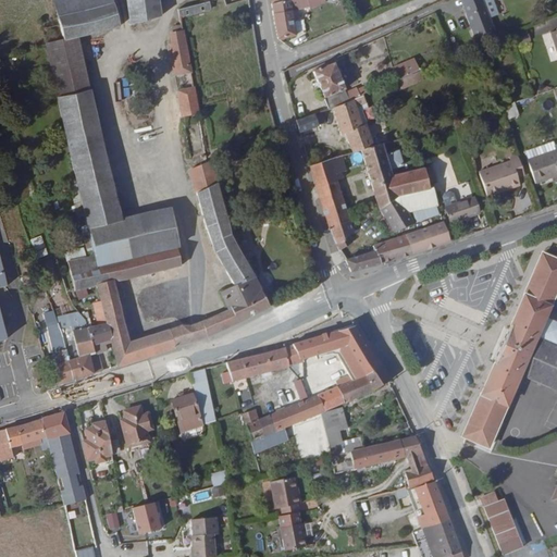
[(41,24),(47,47),(49,46),(81,38),(120,28),(111,0),(79,0),(57,7),(60,19),(41,24)]
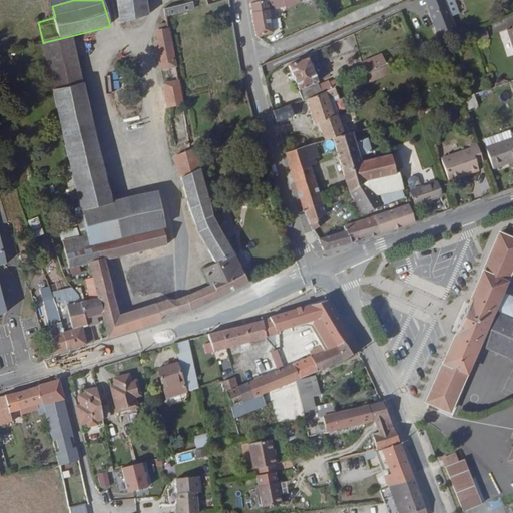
[(148,15),(145,0),(118,0),(122,22),(148,15)]
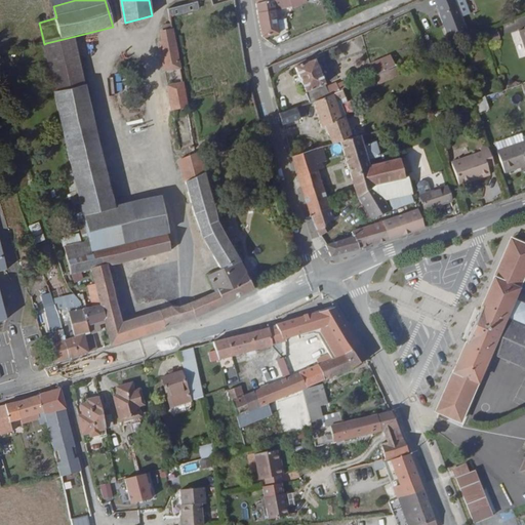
[(276,12),(292,10),(289,0),(274,0),(271,1),(257,3),(260,23),(264,39),(265,39),(280,36),(276,12)]
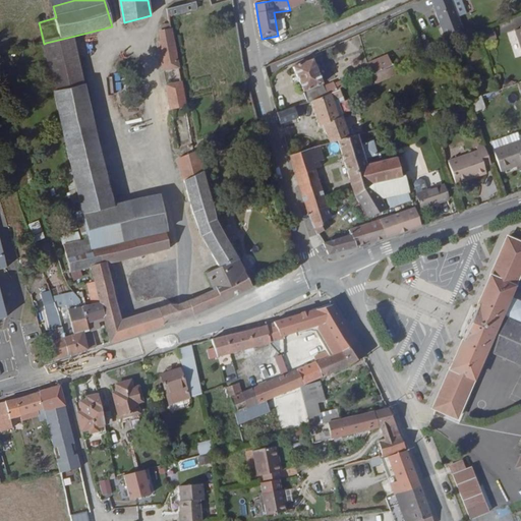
[(310,5),(307,0),(288,0),(293,12),(300,9),(310,5)]
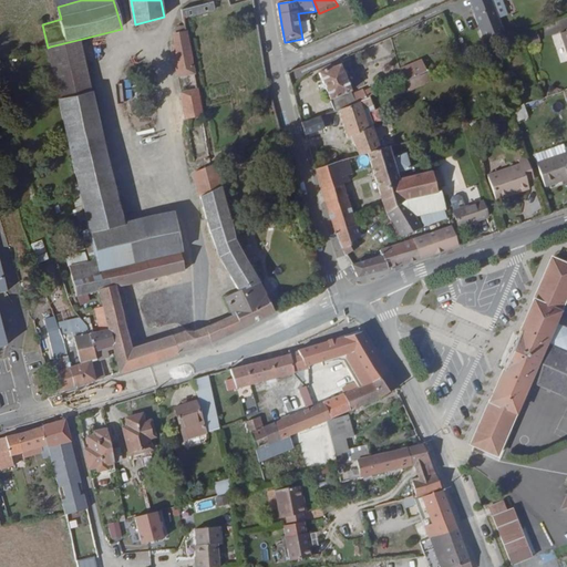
[(186,18),(215,11),(213,2),(184,9),(186,18)]
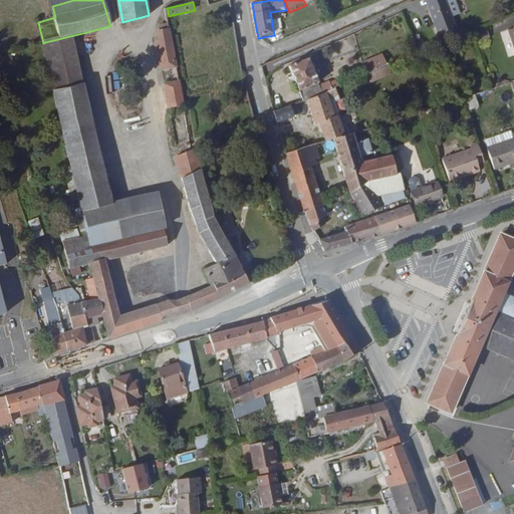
[(439,40),(456,34),(446,3),(429,9),(431,16),(431,17),(439,40)]
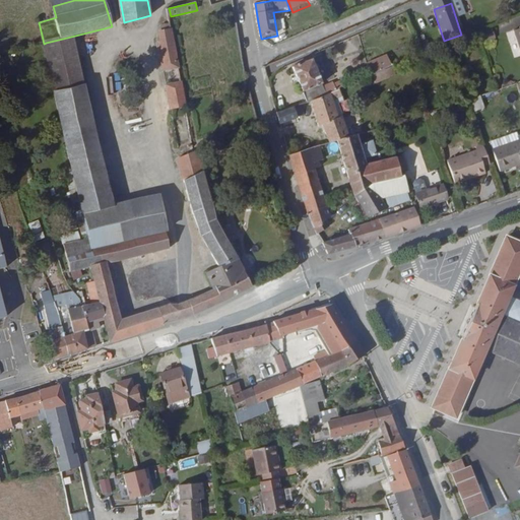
[(165,30),(161,31),(164,43),(175,41),(173,29),(165,30)]
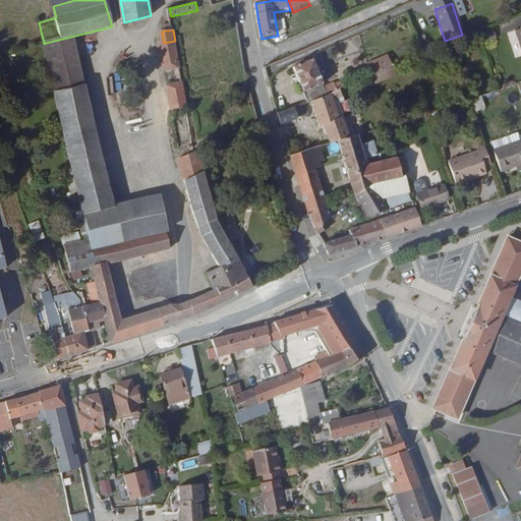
[(493,30),(482,35),(487,44),(497,40),(493,30)]
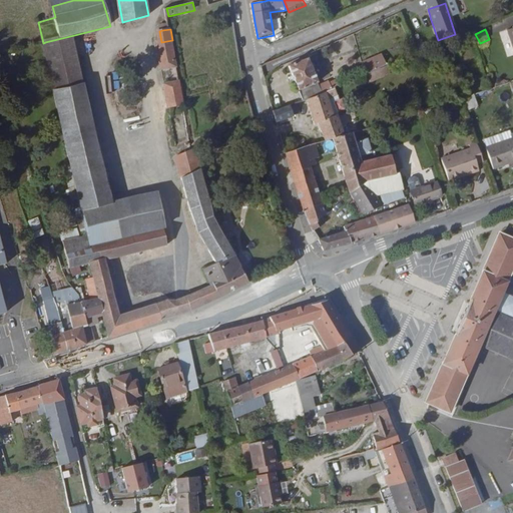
[(158,197),(114,207),(74,35),(45,42),(88,232),(85,238),(67,242),(69,252),(165,226),(158,197)]
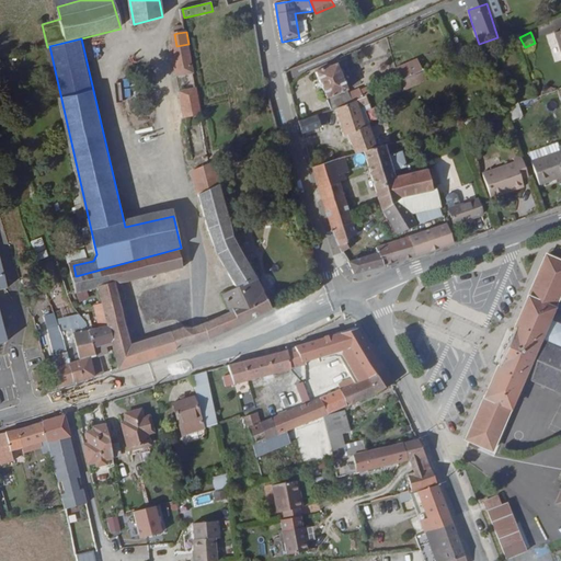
[(178,67),(192,64),(189,44),(176,46),(174,47),(178,67)]
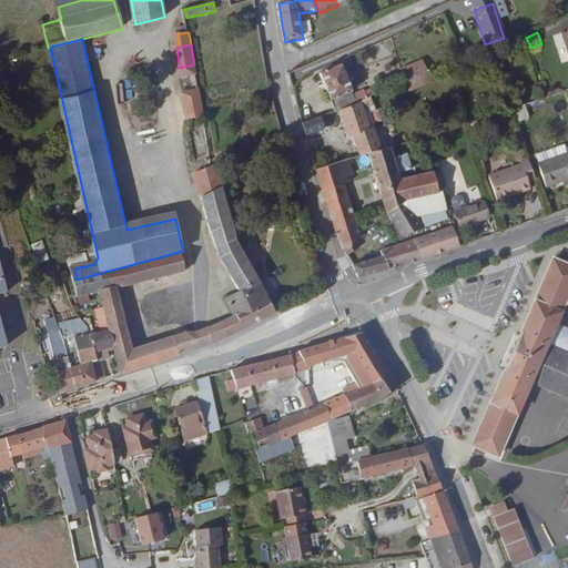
[(182,77),(196,74),(194,64),(180,68),(182,77)]
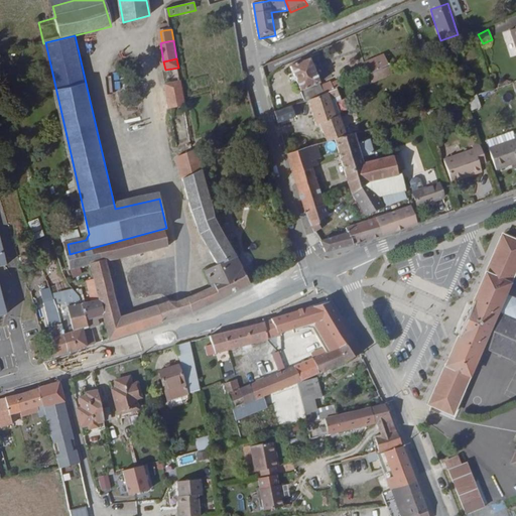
[(290,69),(304,102),(309,100),(338,89),(340,88),(336,81),(320,88),(308,60),(290,69)]
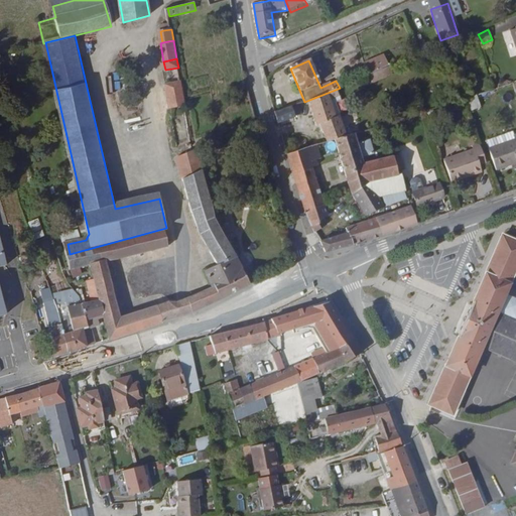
[(356,71),(360,80),(363,79),(368,77),(376,73),(372,63),(356,71)]
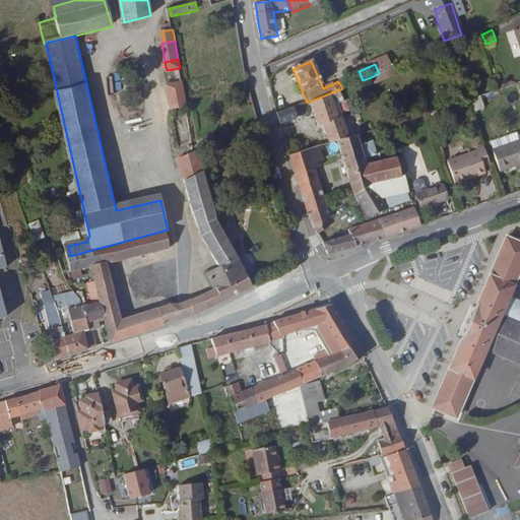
[(173,108),(186,106),(182,82),(169,85),(173,108)]
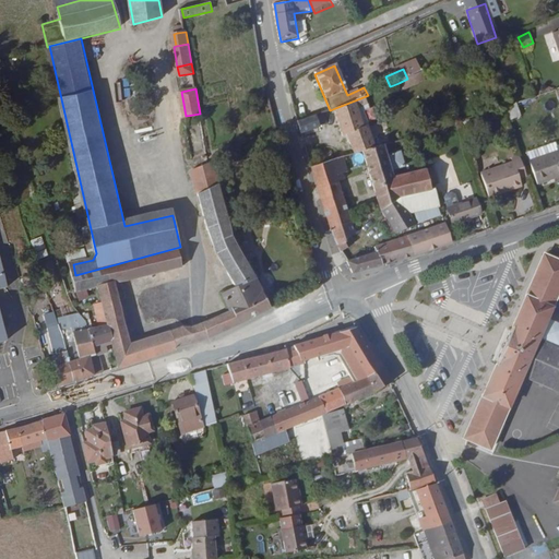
[(361,116),(371,111),(366,96),(335,108),(345,137),(351,134),(357,154),(387,145),(404,140),(396,117),(366,129),(361,116)]
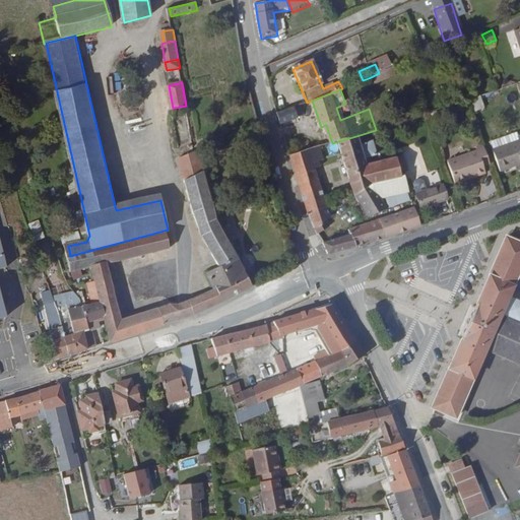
[(473,114),(484,110),(481,99),(470,102),(473,114)]
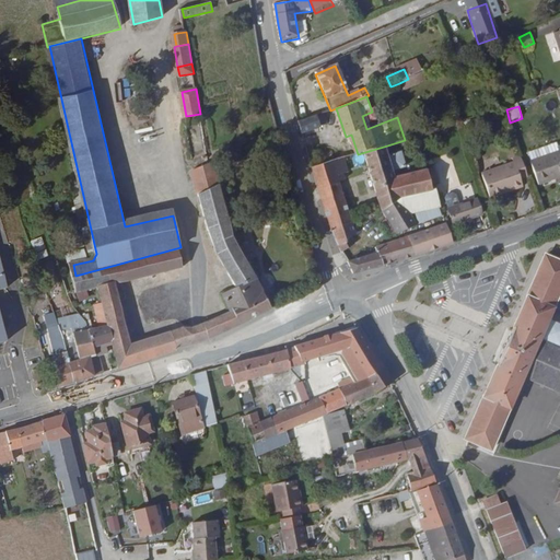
[(304,133),(322,127),(317,116),(300,123),(304,133)]
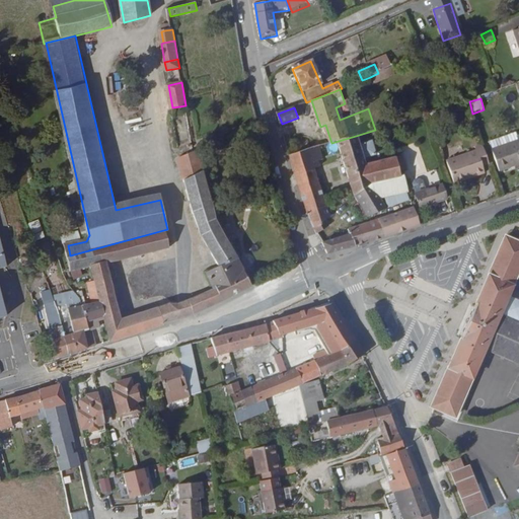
[(341,144),(357,196),(359,195),(374,182),(406,175),(400,157),(399,157),(369,166),(367,159),(379,156),(375,142),(362,146),(359,135),(331,143),(292,155),(300,178),(311,212),(329,206),(318,167),(323,165),(322,161),(325,160),(323,151),(326,150),(325,148),(341,144)]
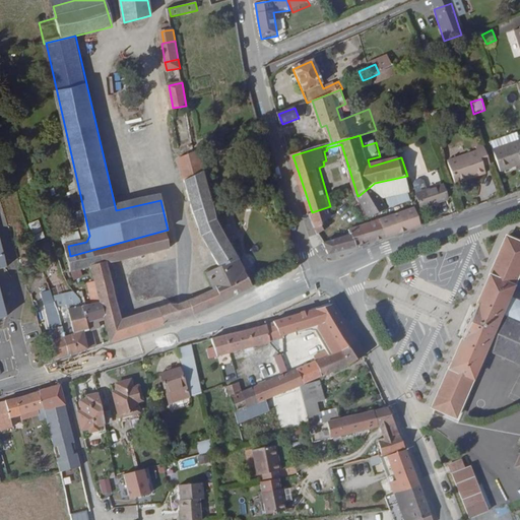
[(265,143),(263,137),(252,143),(254,148),(265,143)]
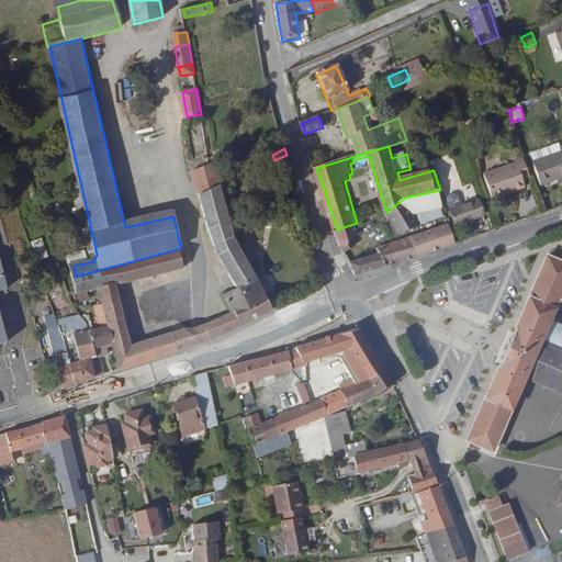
[(542,187),(561,180),(561,155),(536,165),(542,187)]
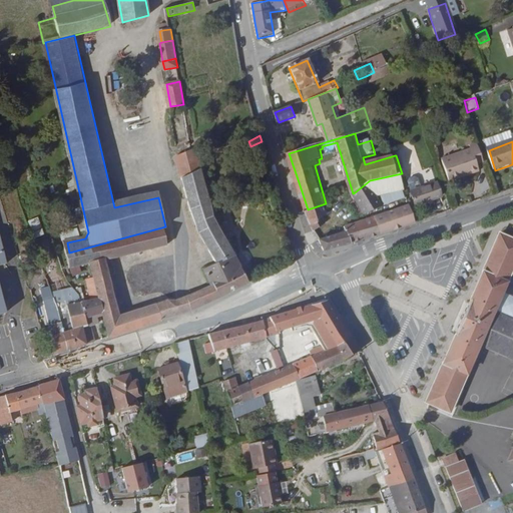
[(479,165),(485,162),(479,144),(473,146),(474,149),(443,159),(450,181),(481,171),(479,165)]
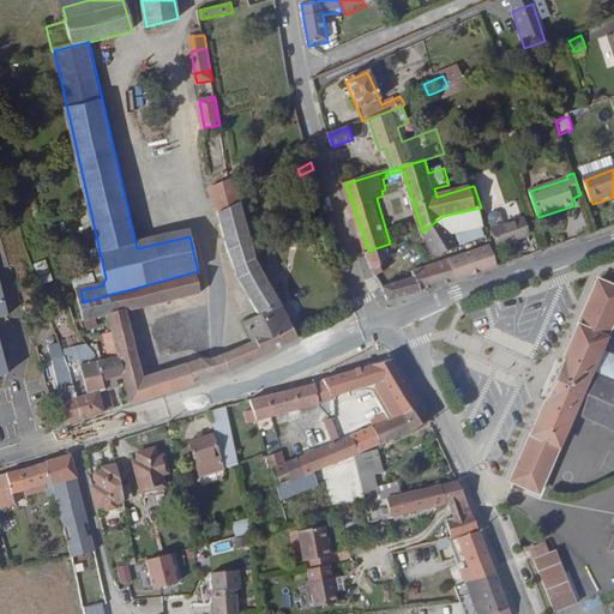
[(218,205),(234,262),(260,315),(282,305),(257,256),(242,203),(240,196),(218,205)]
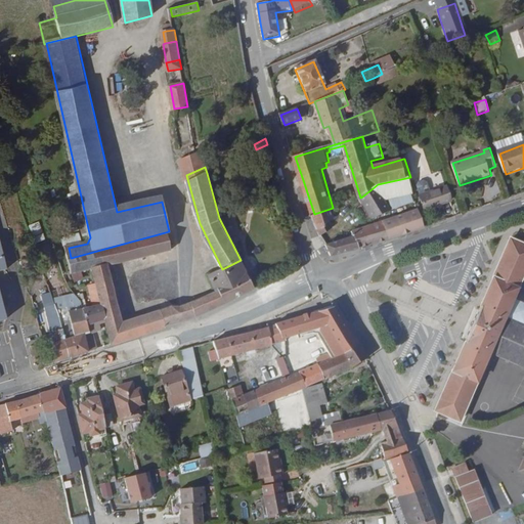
[(410,177),(378,184),(362,197),(376,218),(394,210),(388,200),(417,193),(410,177)]
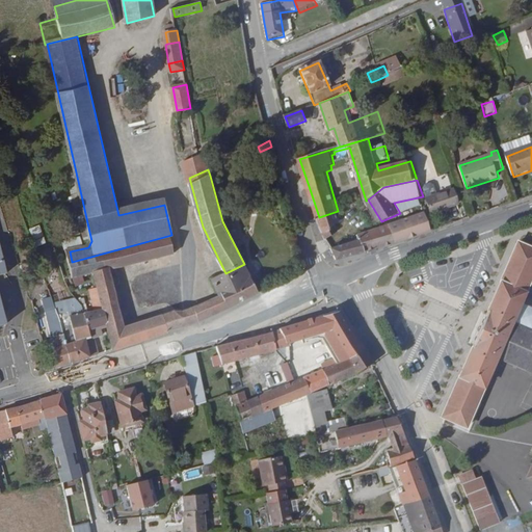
[(432,213),(458,204),(454,190),(428,198),(432,213)]
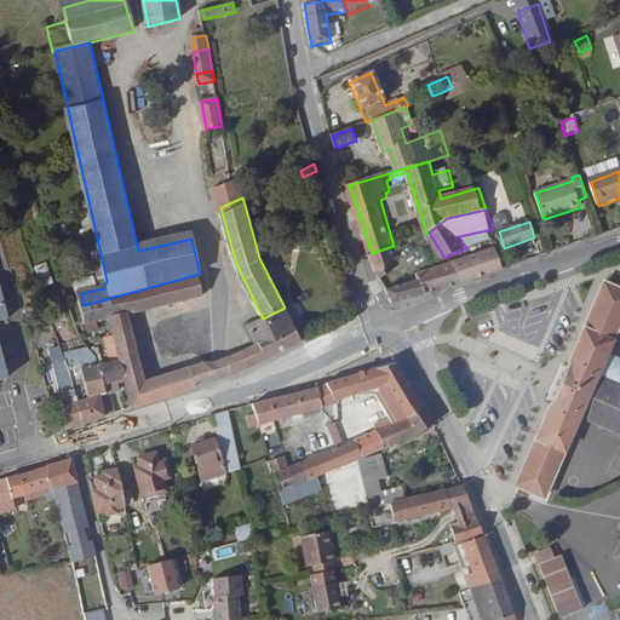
[(448,288),(506,269),(498,245),(412,276),(413,281),(389,288),(395,302),(434,292),(448,288)]
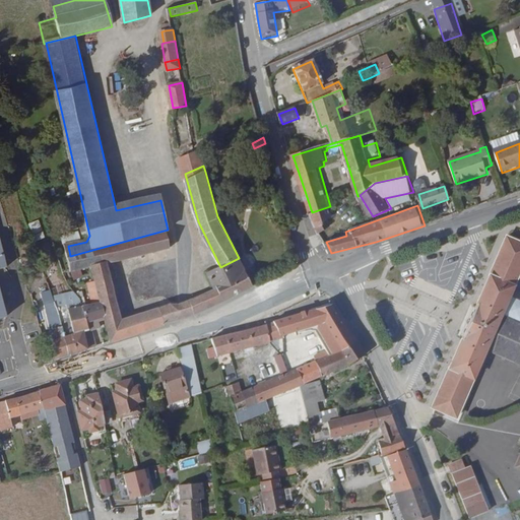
[(333,216),(330,206),(312,212),(316,222),(322,235),(333,226),(329,218),(333,216)]
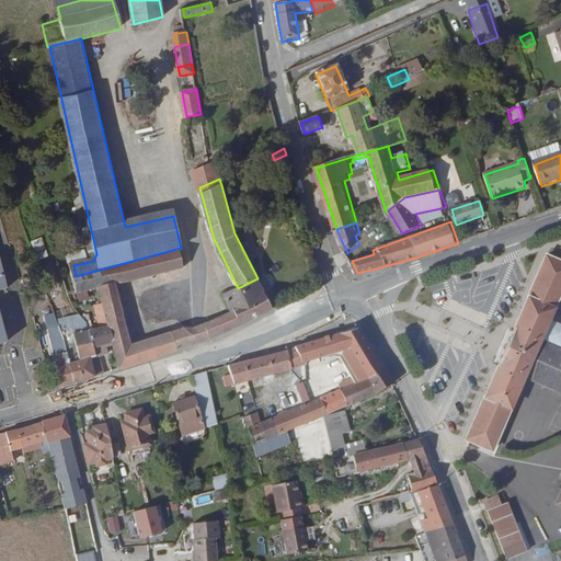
[(37,262),(46,259),(39,243),(32,247),(37,262)]
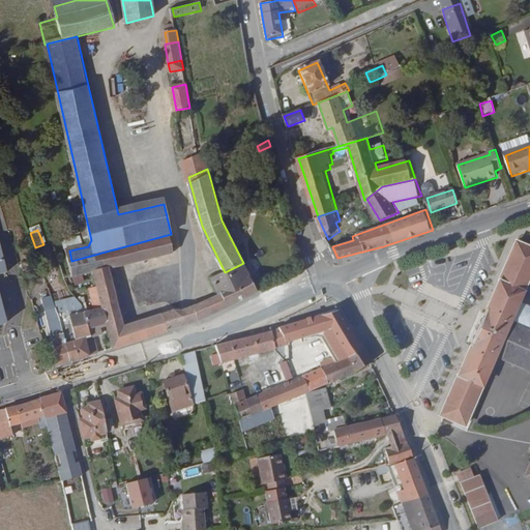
[(96,273),(99,285),(101,295),(105,307),(109,324),(115,349),(183,327),(186,318),(176,313),(125,327),(112,269),(175,253),(171,234),(71,261),(77,278),(96,273)]
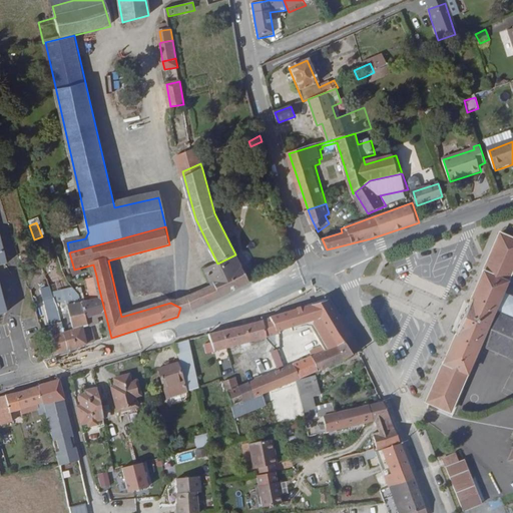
[(512,236),(512,235),(512,230),(509,229),(507,234),(504,232),(474,300),(468,298),(453,331),(458,334),(428,402),(432,404),(430,409),(435,411),(437,407),(452,413),(482,345),(512,359),(512,317),(498,311),(512,276),(512,236)]
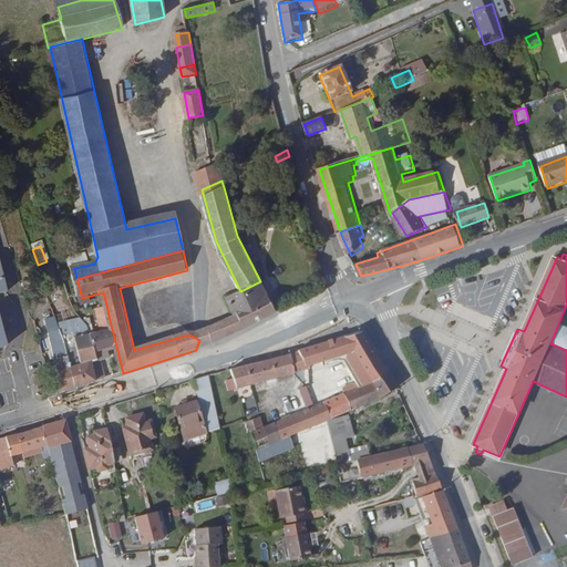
[(276,311),(260,281),(240,291),(227,298),(236,316),(210,327),(209,336),(216,343),(247,327),(276,311)]
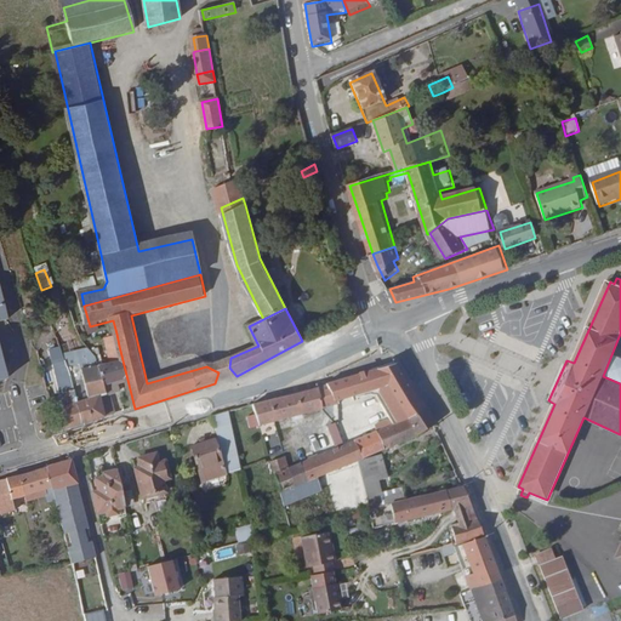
[(108,336),(112,348),(119,346),(117,334),(108,336)]
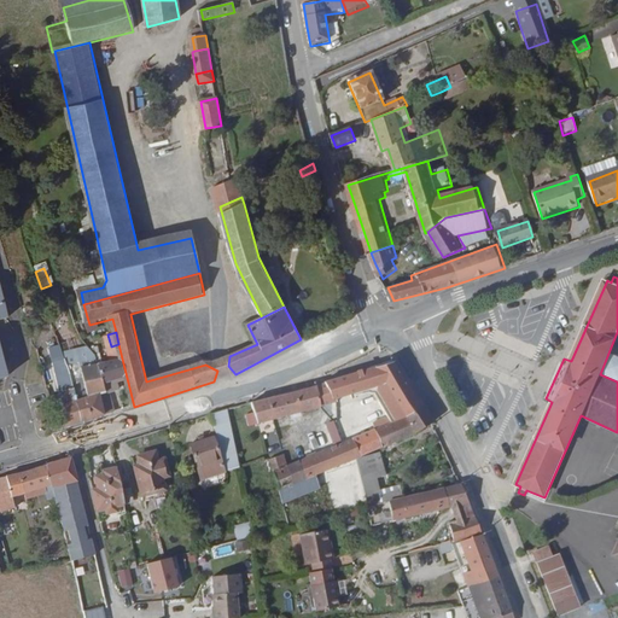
[(86,421),(74,373),(68,355),(64,344),(59,347),(68,372),(69,372),(73,390),(69,390),(71,404),(65,406),(70,425),(77,423),(86,421)]
